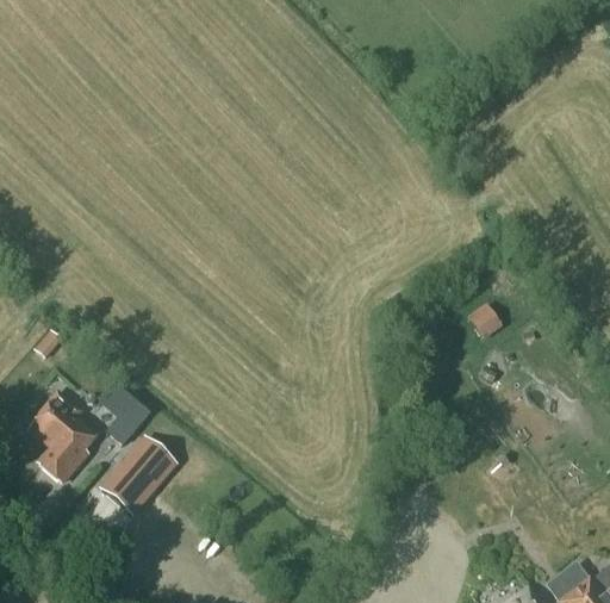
[(479,335),(500,327),(492,302),(470,309),(479,335)]
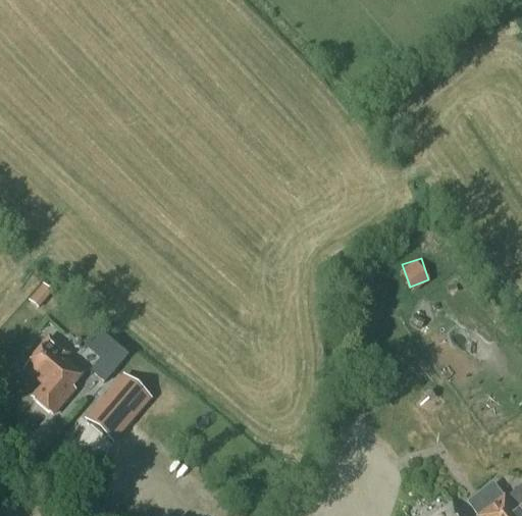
[(42,279),(28,294),(38,303),(51,288),(42,279)]
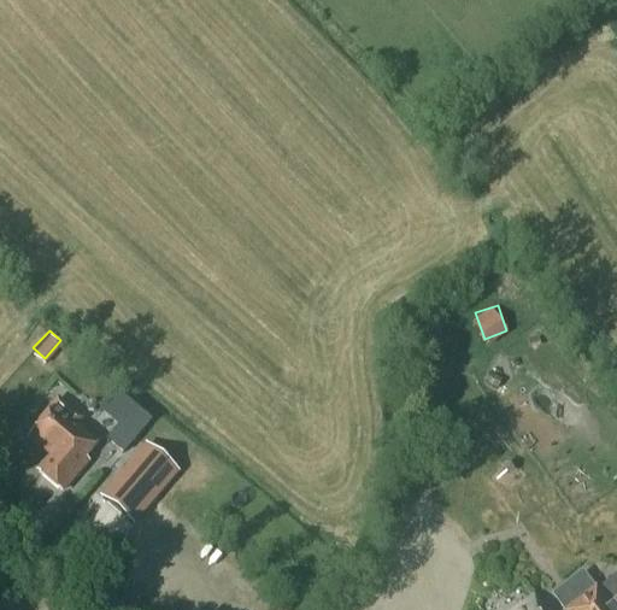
[(110,404),(133,422),(135,408),(119,393),(110,404)]
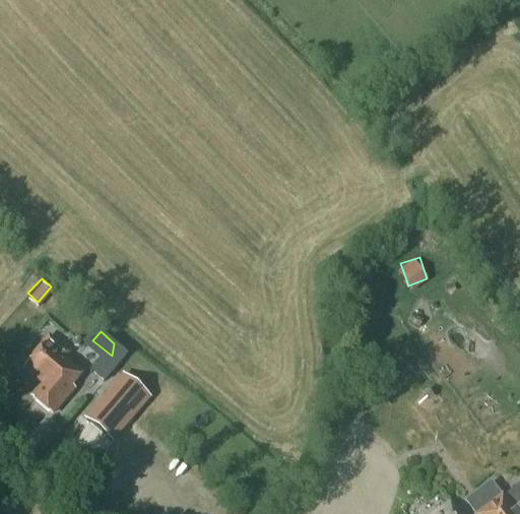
[(31,351),(31,355),(23,365),(35,375),(36,375),(42,381),(31,393),(50,409),(71,384),(68,382),(79,370),(61,354),(65,349),(47,333),(31,351)]
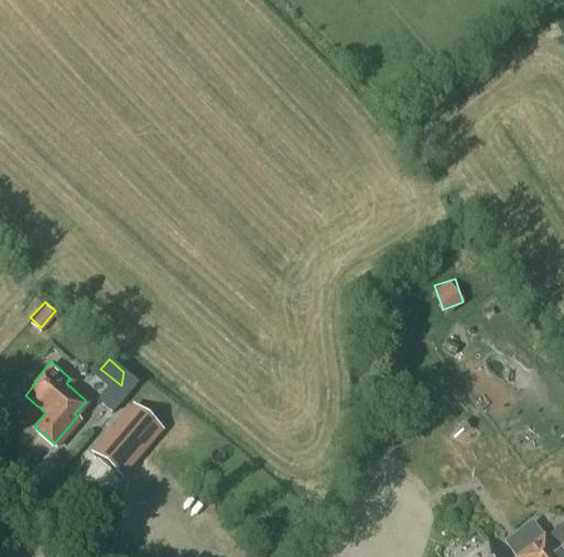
[(90,390),(109,405),(123,388),(105,372),(90,390)]
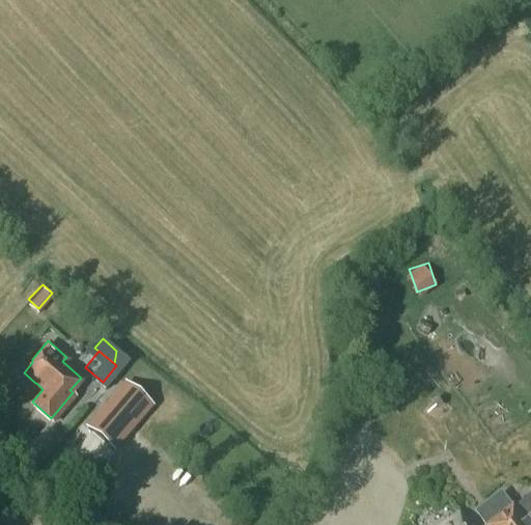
[(121,353),(119,367),(129,368),(131,354),(121,353)]
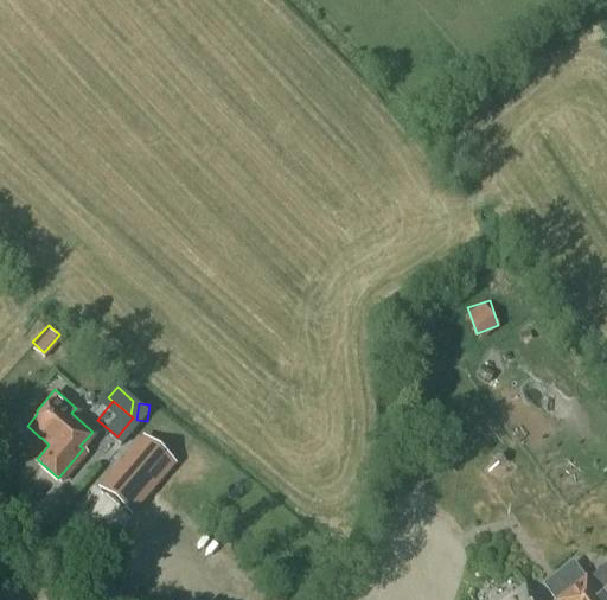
[(129,508),(173,458),(144,433),(101,483),(129,508)]
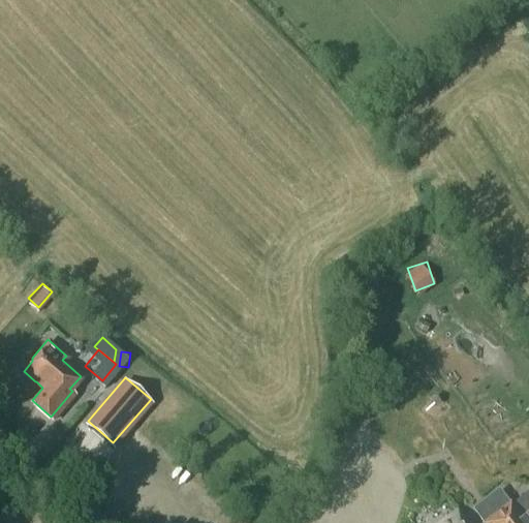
[(468,522),(458,508),(435,522),(528,522),(528,512),(521,517),(510,502),(481,522),(468,522)]
